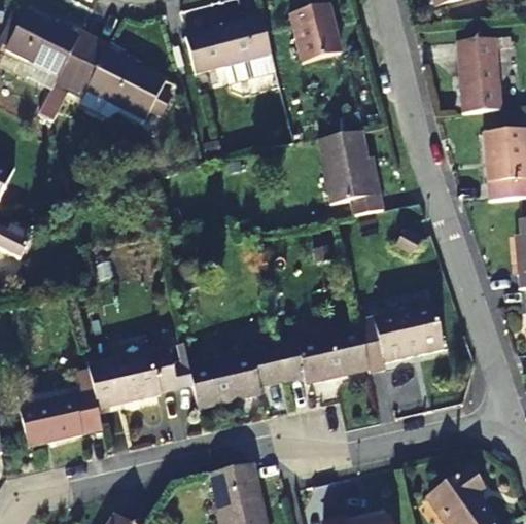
[(82,65),(96,37),(82,30),(78,37),(25,9),(5,48),(62,77),(45,118),(57,123),(69,92),(82,65)]
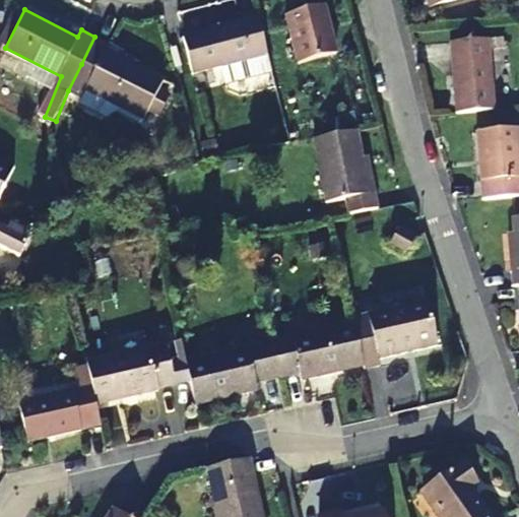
[(269,51),(260,16),(186,35),(195,70),(269,51)]
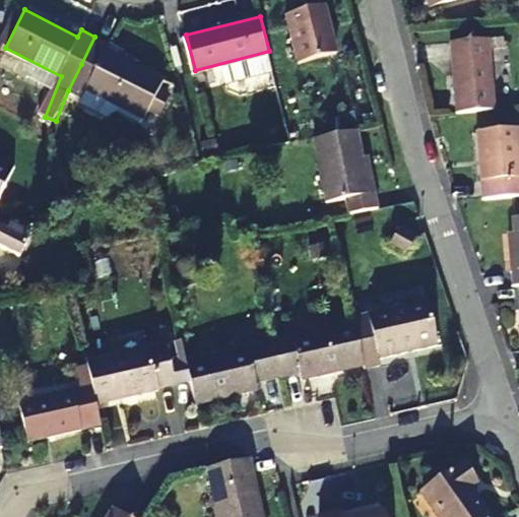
[(327,68),(316,20),(277,29),(287,76),(327,68)]
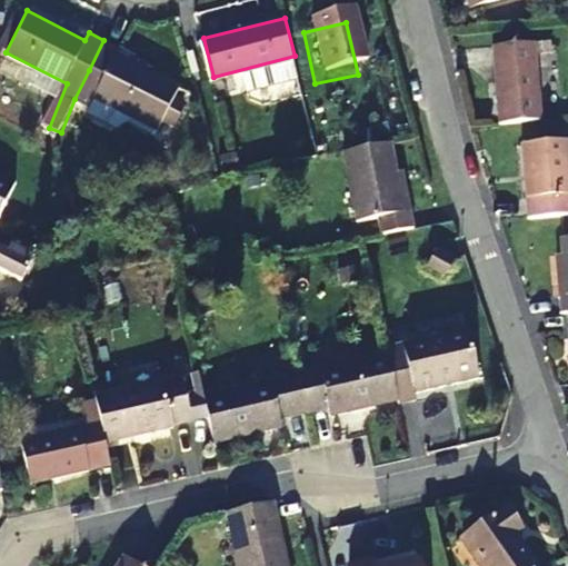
[(497,120),(536,117),(528,38),(490,40),(497,120)]
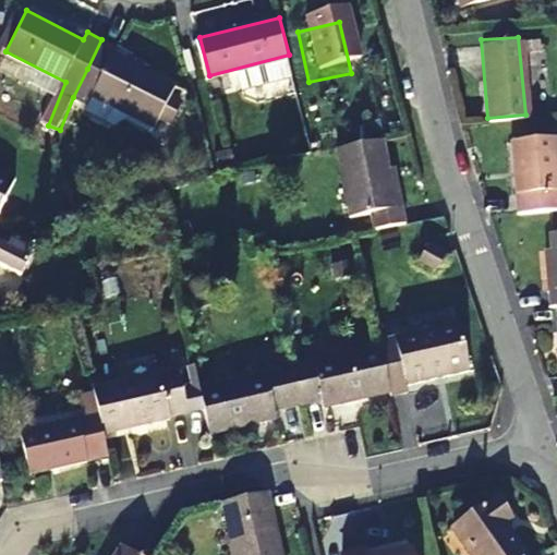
[(87,69),(73,97),(88,105),(85,110),(108,122),(114,107),(155,128),(160,118),(177,87),(112,53),(116,47),(101,39),(87,69)]
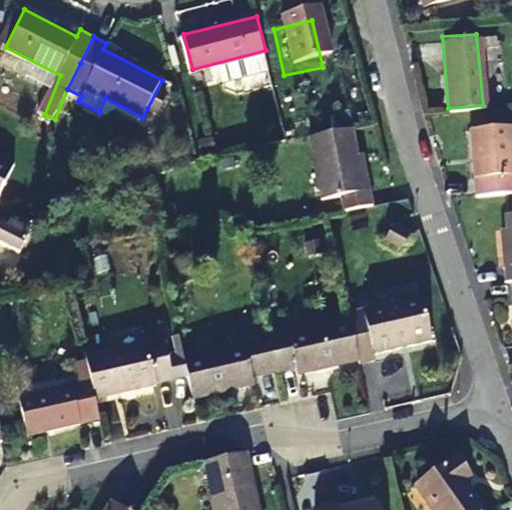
[(157,89),(147,108),(157,113),(167,94),(157,89)]
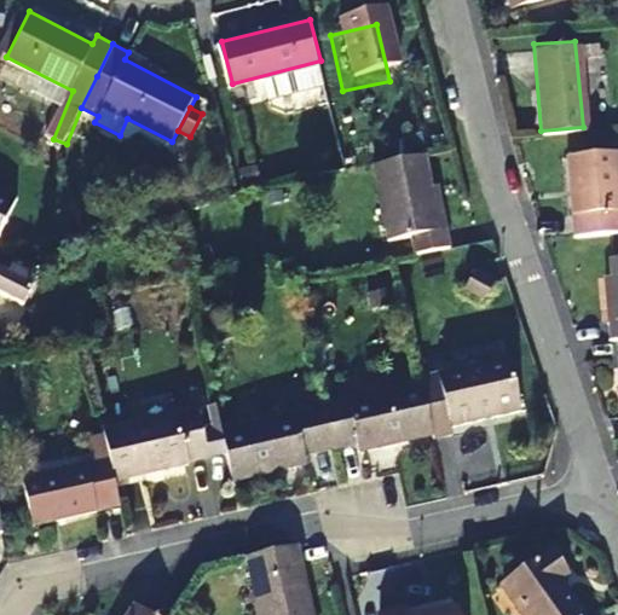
[(168,149),(172,141),(127,119),(120,135),(127,139),(140,133),(168,149)]
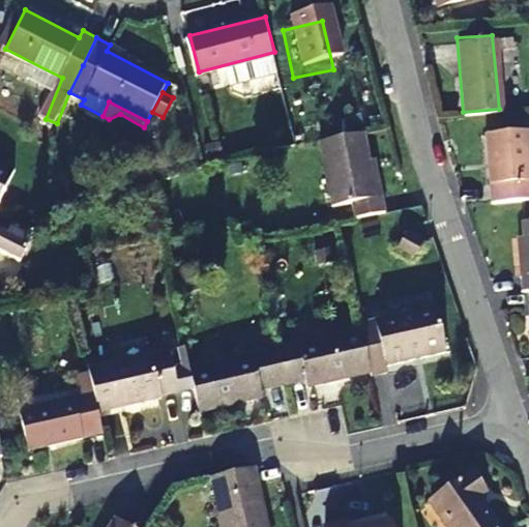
[(492,199),(528,195),(528,139),(527,126),(485,132),(492,199)]
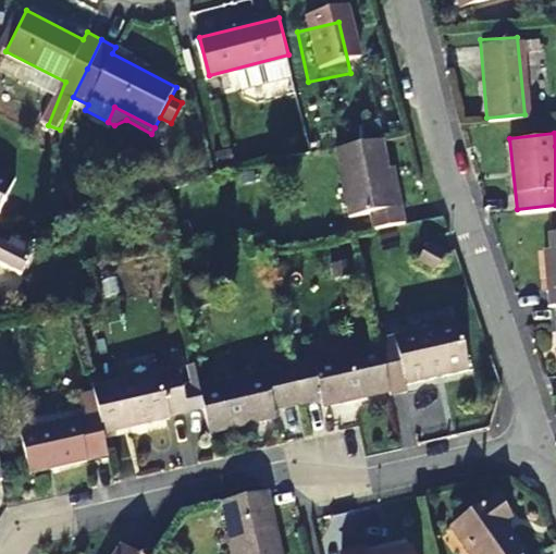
[(380,209),(368,144),(321,152),(337,236),(391,226),(386,207),(380,209)]
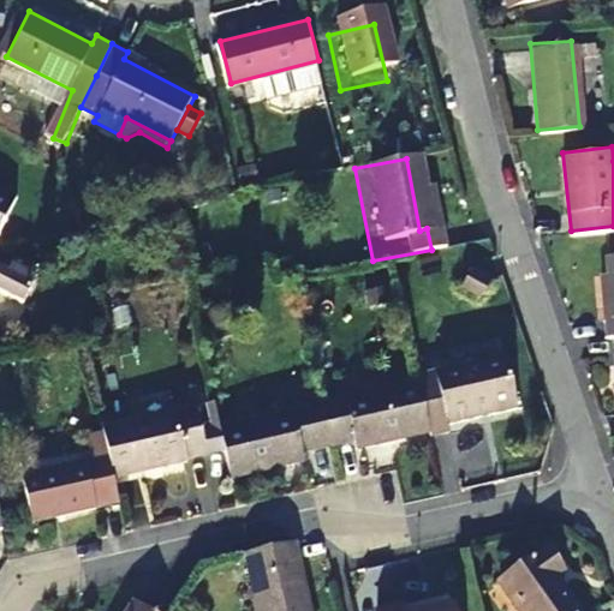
[(603,313),(604,334),(610,333),(613,331),(613,252),(604,253),(609,312),(603,313)]
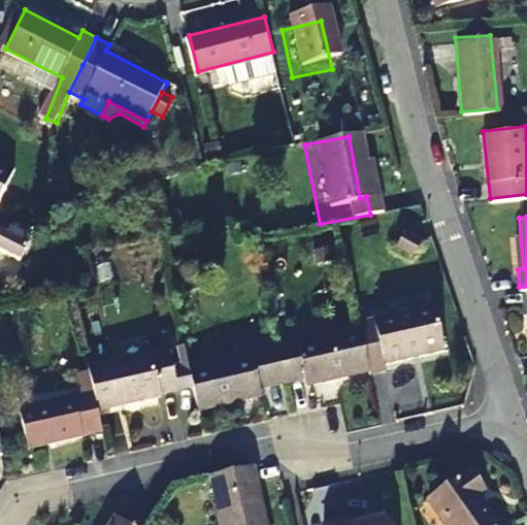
[(0,262),(6,251),(26,260),(37,235),(15,225),(12,231),(0,225),(0,262)]
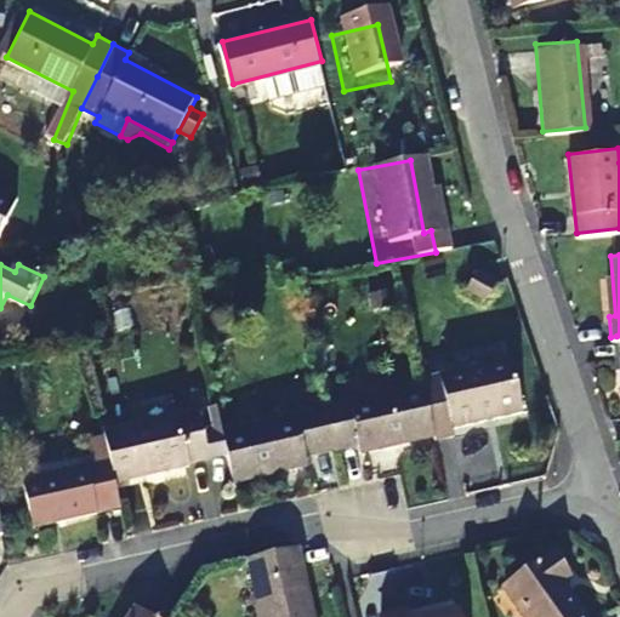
[(468,292),(488,304),(500,285),(481,273),(468,292)]
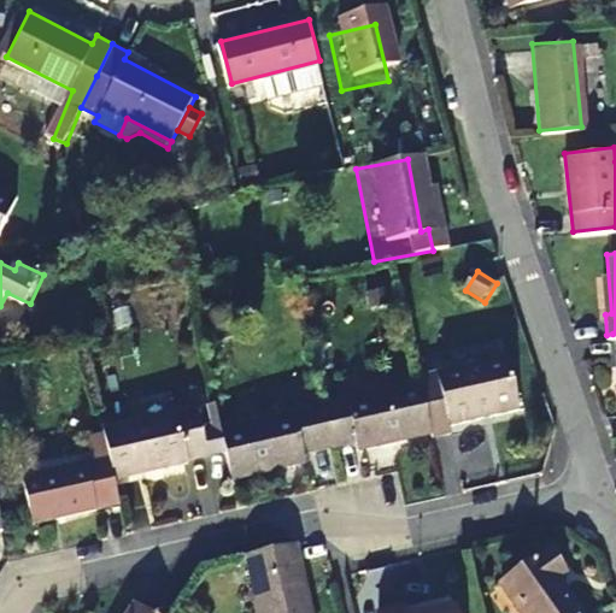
[(432,431),(432,432),(451,429),(450,420),(520,404),(508,353),(418,371),(421,382),(432,431)]
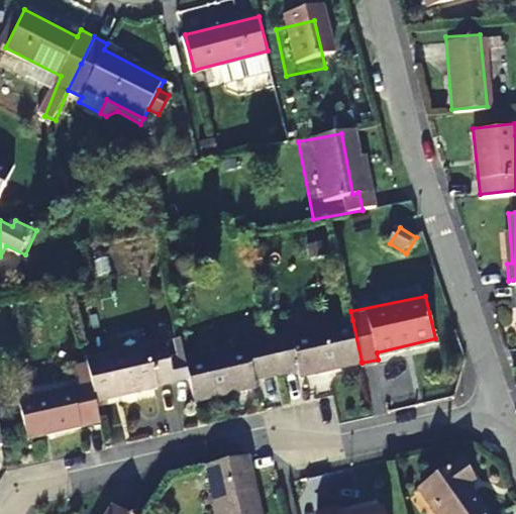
[(352,320),(295,334),(302,368),(304,377),(362,362),(352,320)]
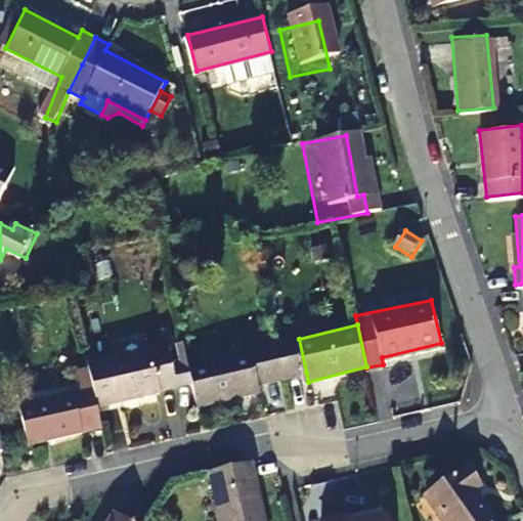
[(285,378),(306,373),(299,339),(277,344),(285,378)]
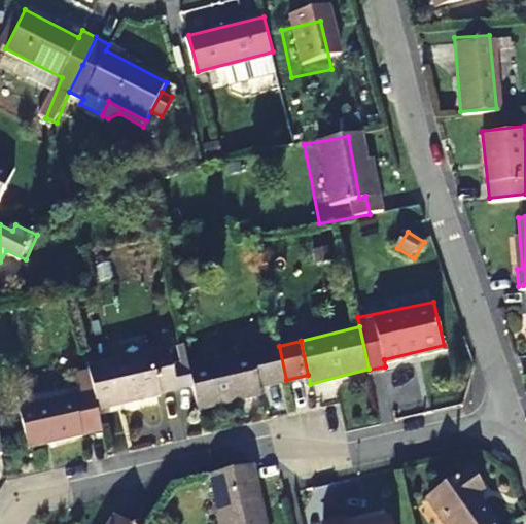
[(90,367),(98,405),(164,389),(163,387),(177,384),(170,345),(89,361),(90,367)]
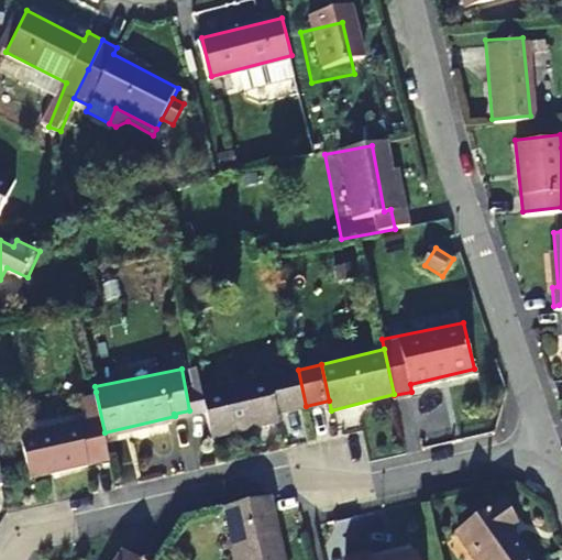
[(275,375),(282,410),(306,406),(298,370),(275,375)]
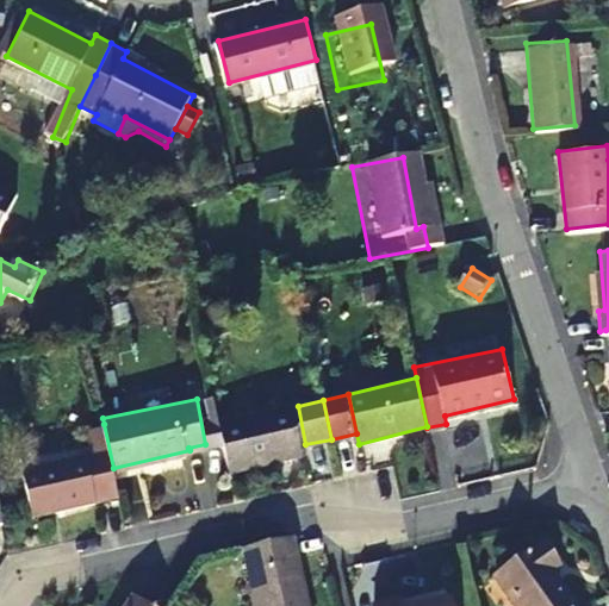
[(308,453),(305,444),(298,406),(218,424),(228,470),(308,453)]
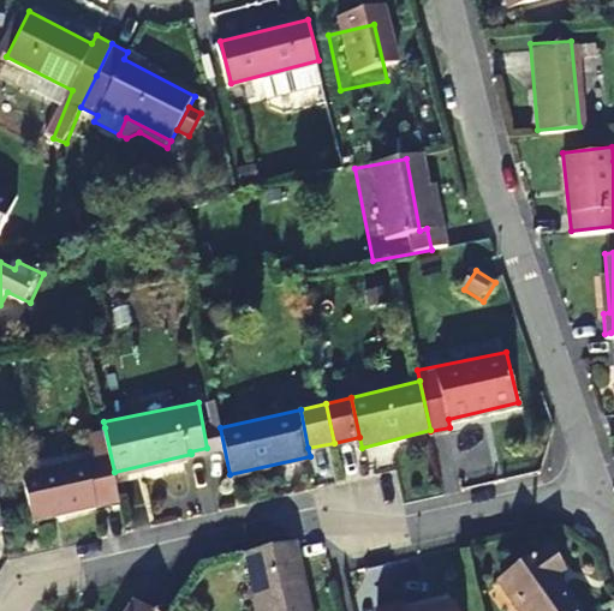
[(31,516),(120,501),(114,472),(105,427),(87,431),(91,457),(22,469),(31,516)]
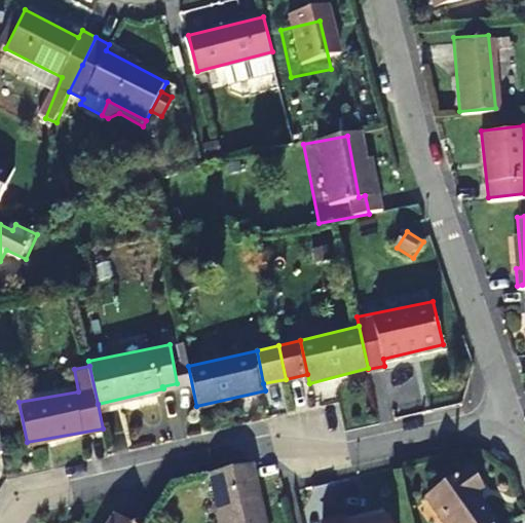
[(264,522),(252,463),(214,471),(224,522),(264,522)]
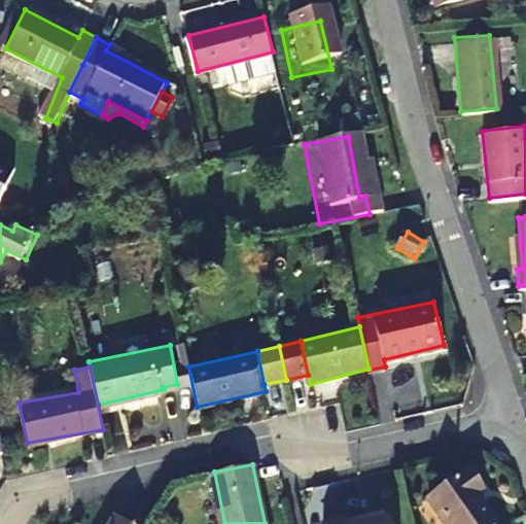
[(445,523),(494,523),(471,488),(479,483),(468,467),(427,497),(445,523)]
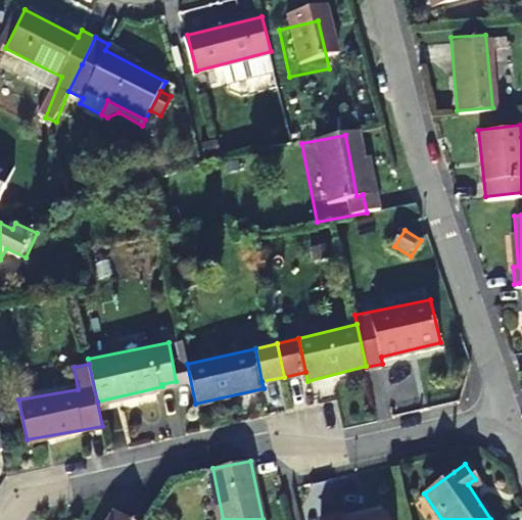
[(134,519),(115,508),(108,519),(134,519)]
